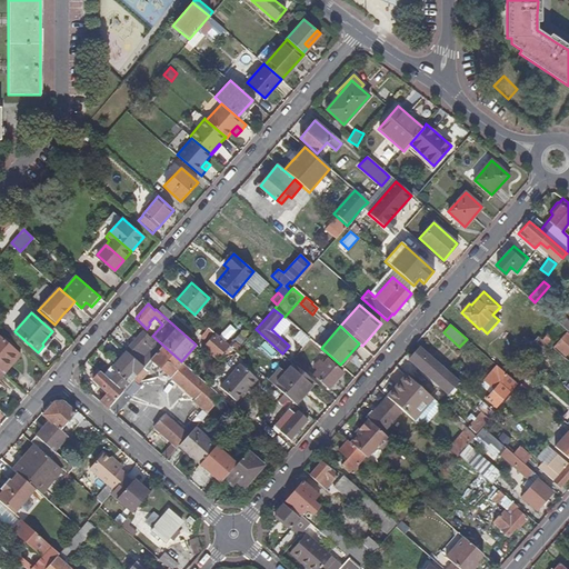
[(201,337),(207,342),(202,347),(218,360),(230,346),(209,328),(201,337)]
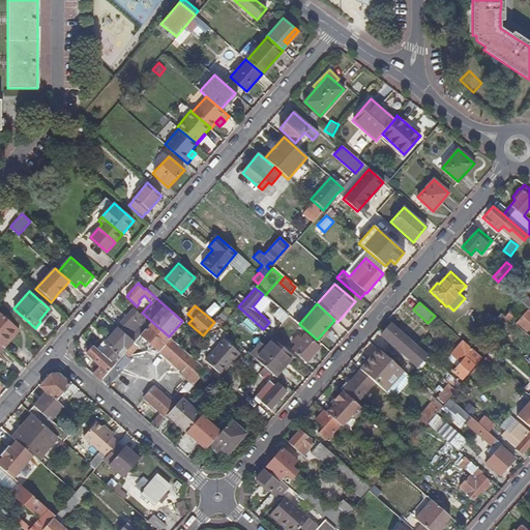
[(141,314),(134,307),(120,323),(126,329),(129,325),(135,329),(129,336),(135,342),(152,322),(142,313),(141,314)]
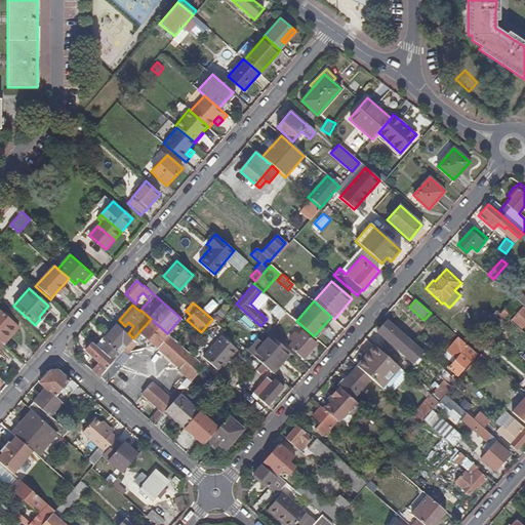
[(524,323),(524,308),(523,307),(511,320),(521,328),(524,323)]
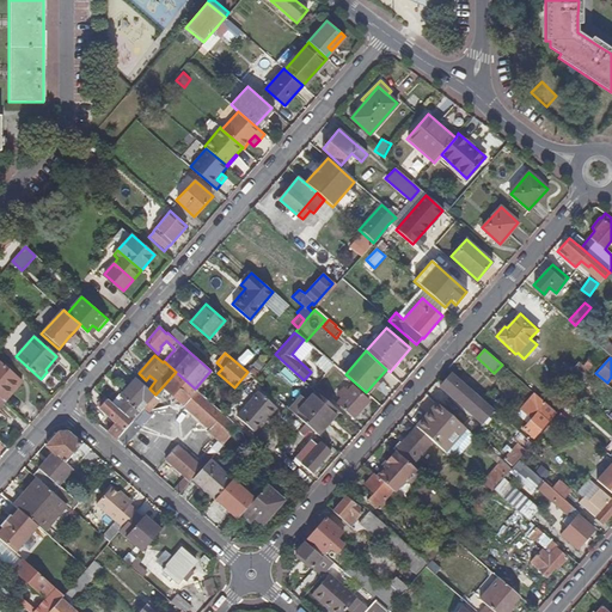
[(582,359),(571,369),(586,383),(595,369),(582,359)]
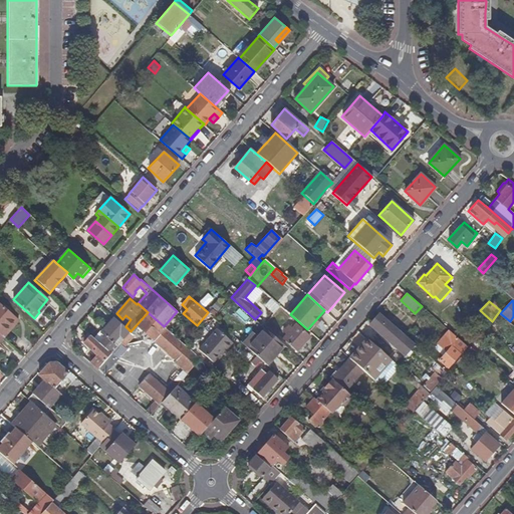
[(224,306),(220,302),(215,308),(219,312),(224,306)]
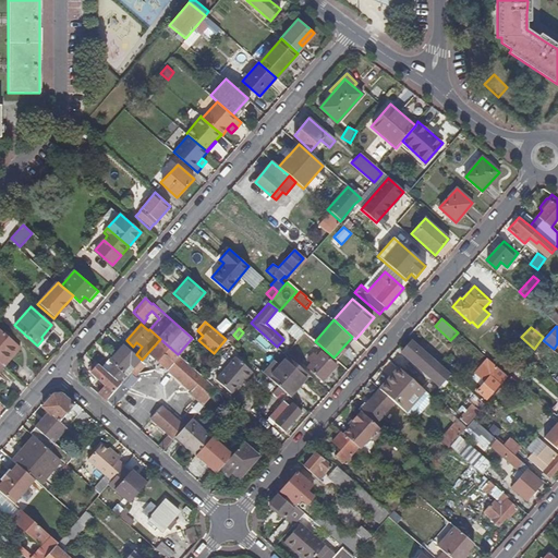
[(304,332),(300,328),(295,334),(300,338),(304,332)]
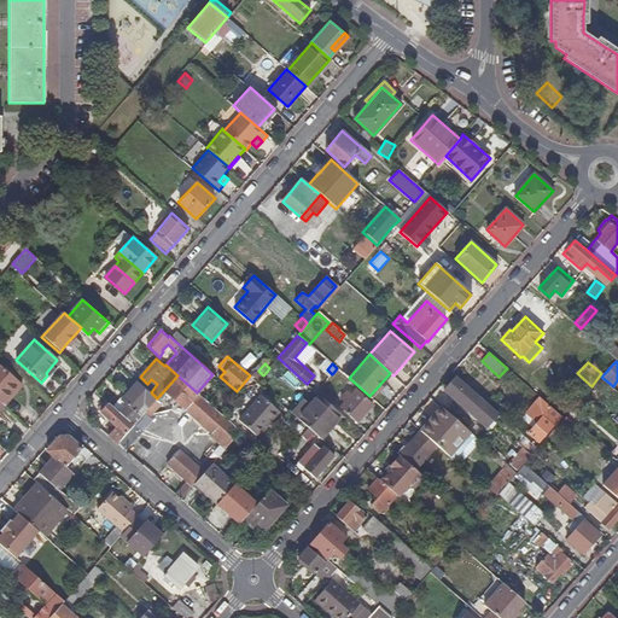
[(0,365),(0,400),(1,402),(19,383),(0,365)]
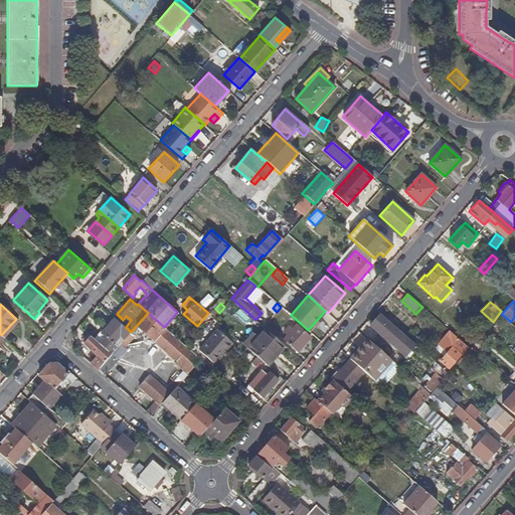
[(218,313),(214,309),(210,314),(214,318),(218,313)]
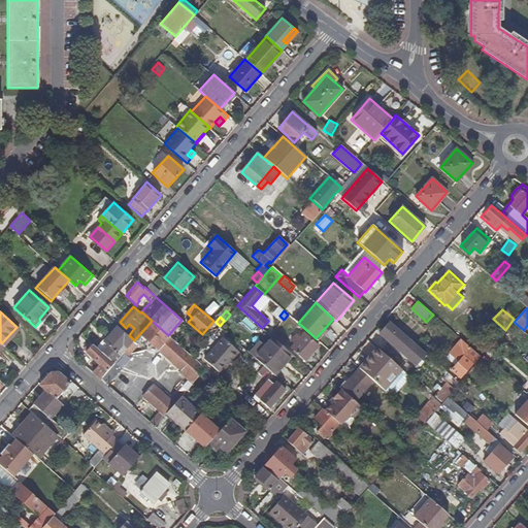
[(168,335),(152,321),(134,340),(127,349),(114,362),(100,378),(108,385),(122,369),(120,367),(138,345),(142,335),(159,351),(170,337),(168,335)]
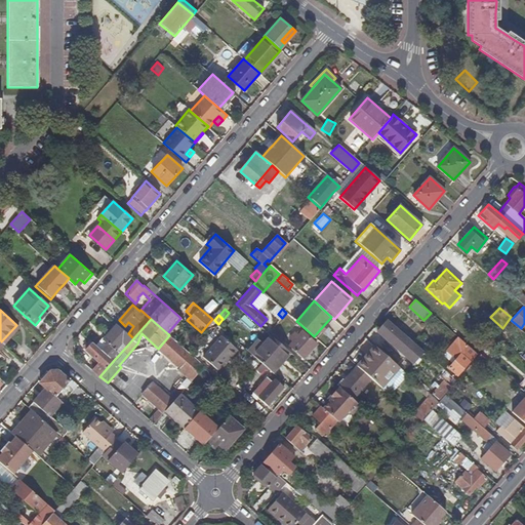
[(388,319),(376,331),(414,364),(425,352),(388,319)]
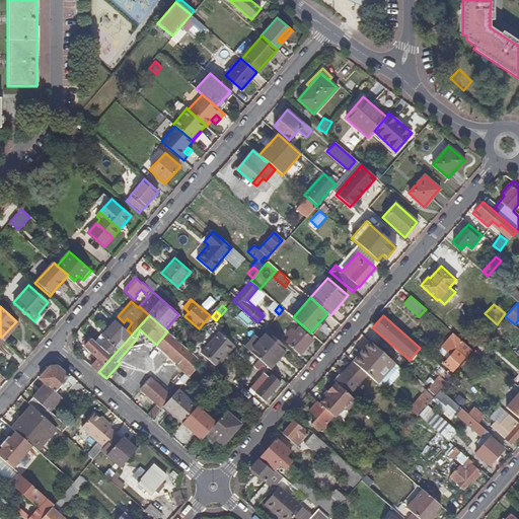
[(127,329),(116,320),(101,336),(106,340),(101,347),(109,354),(116,348),(115,347),(121,340),(125,343),(132,335),(127,329)]
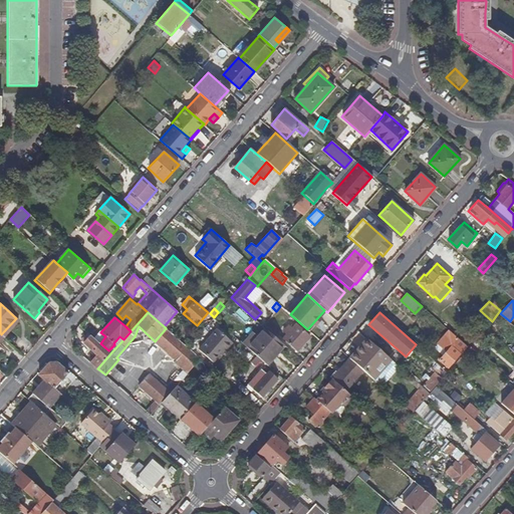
[(20,321),(16,318),(1,334),(4,336),(5,337),(20,321)]
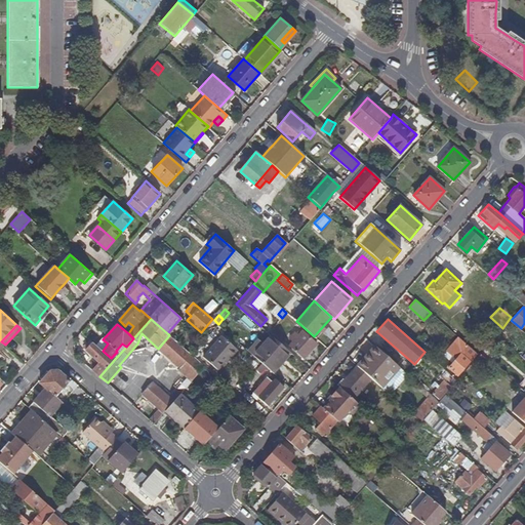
[(298,334),(292,341),(288,346),(304,359),(317,345),(303,330),(298,334)]
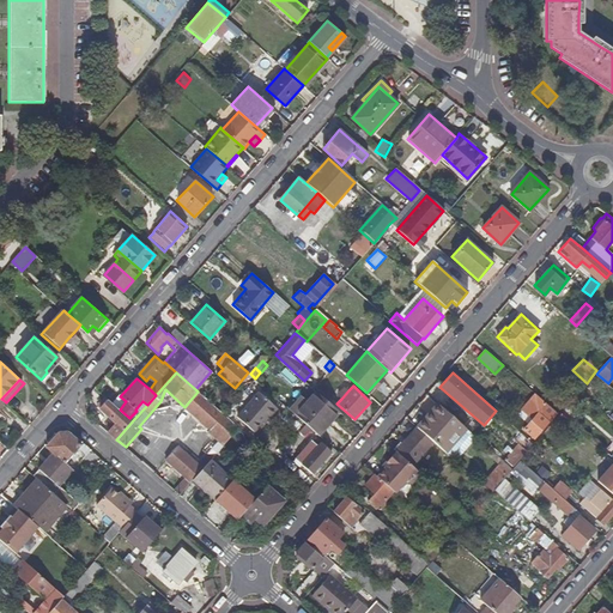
[(349,390),(344,387),(337,394),(341,399),(349,390)]
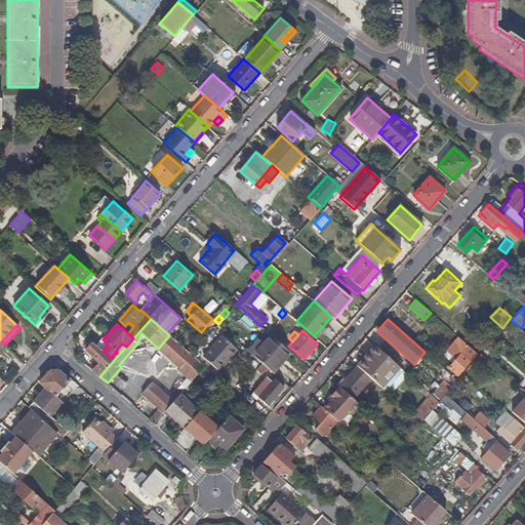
[(257,338),(248,350),(260,361),(272,371),(280,361),(281,363),(290,353),(270,334),(263,342),(257,338)]
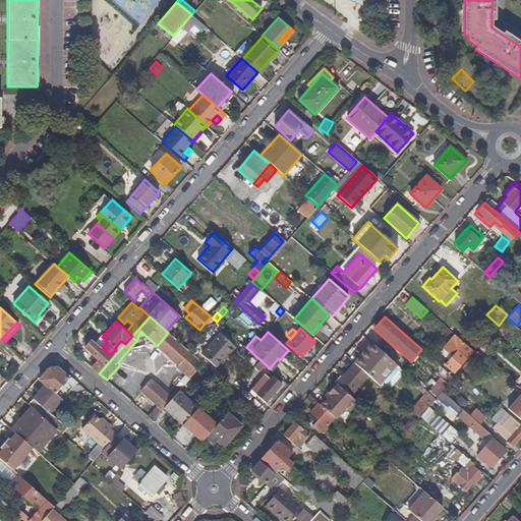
[(157,346),(160,348),(179,365),(178,366),(186,374),(169,394),(152,379),(140,391),(157,406),(148,416),(153,420),(164,407),(179,391),(204,363),(190,352),(168,333),(157,346)]
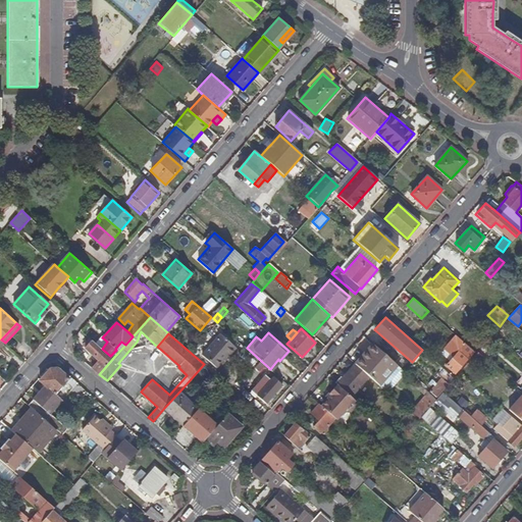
[(237,349),(220,333),(202,355),(216,368),(227,355),(229,357),(237,349)]
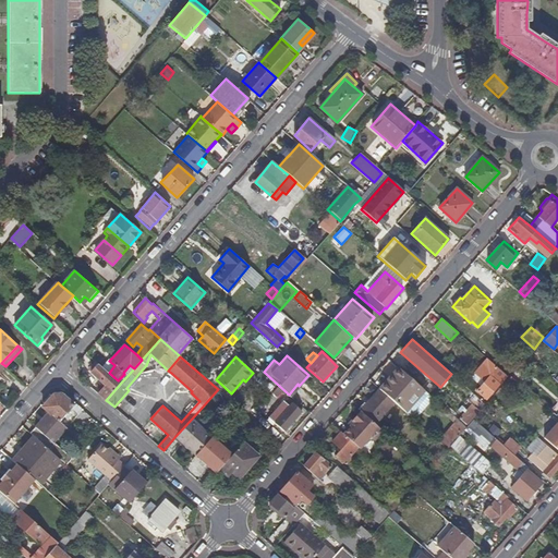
[(474,373),(475,374),(485,383),(481,387),(476,391),(485,400),(508,375),(487,358),(474,373)]
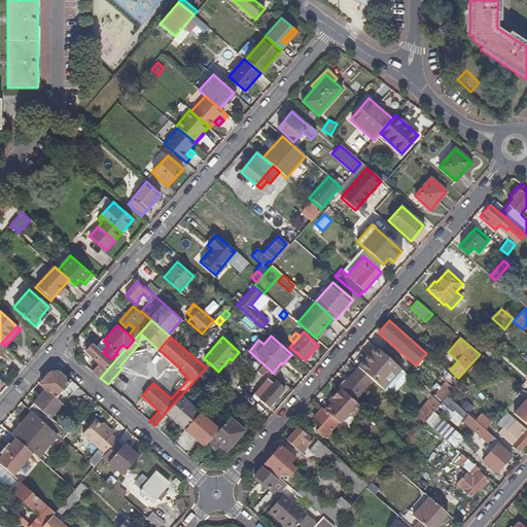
[(93,343),(84,351),(99,364),(93,372),(100,378),(114,361),(111,359),(103,352),(93,343)]
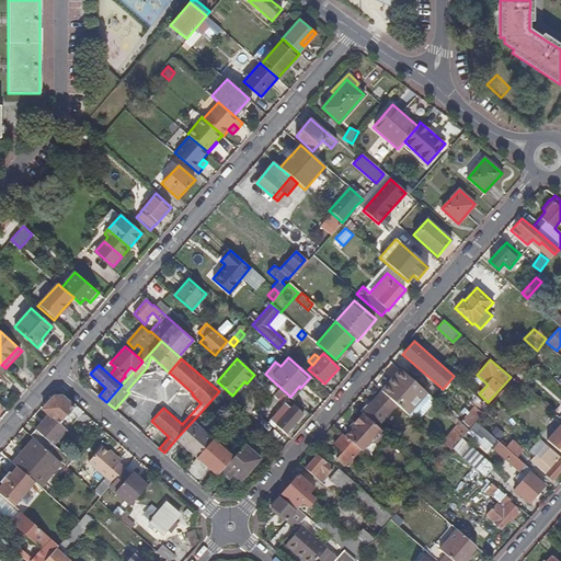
[(400,369),(381,391),(397,404),(409,414),(427,392),(400,369)]
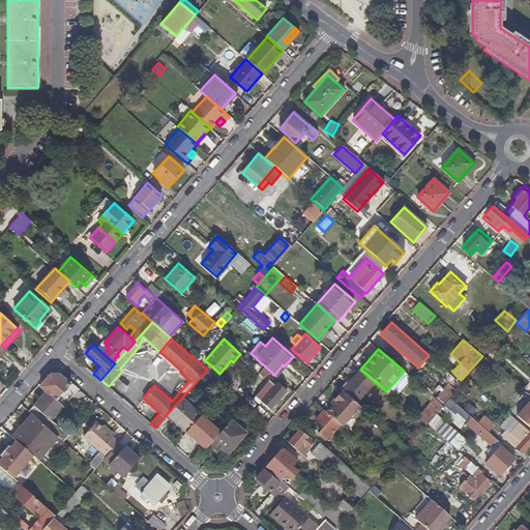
[(451,355),(448,358),(457,367),(461,363),(451,355)]
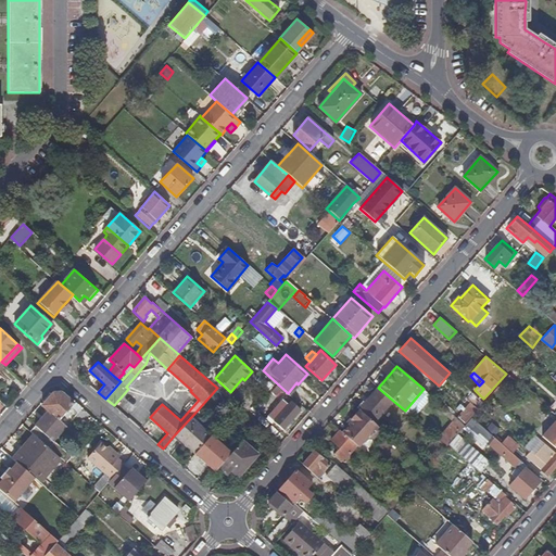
[(298,384),(297,382),(288,393),(291,395),(310,376),(307,374),(298,384)]
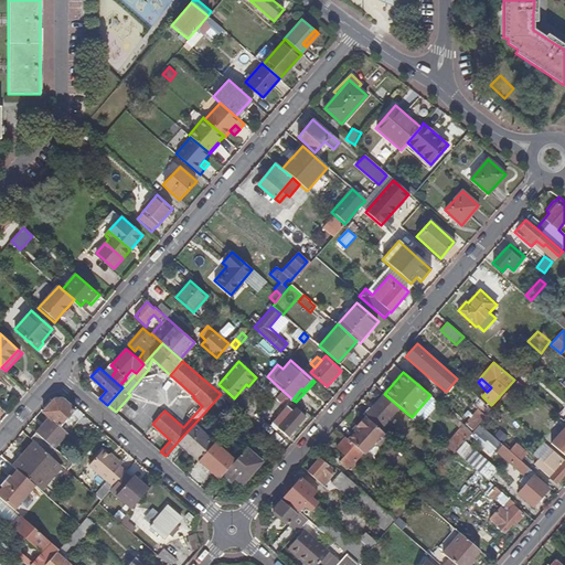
[(288,396),(281,391),(277,397),(284,402),(288,396)]
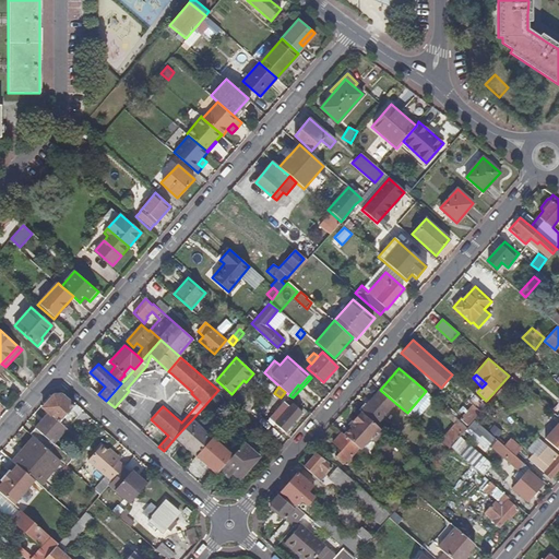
[(395,403),(380,390),(360,412),(376,426),(395,403)]
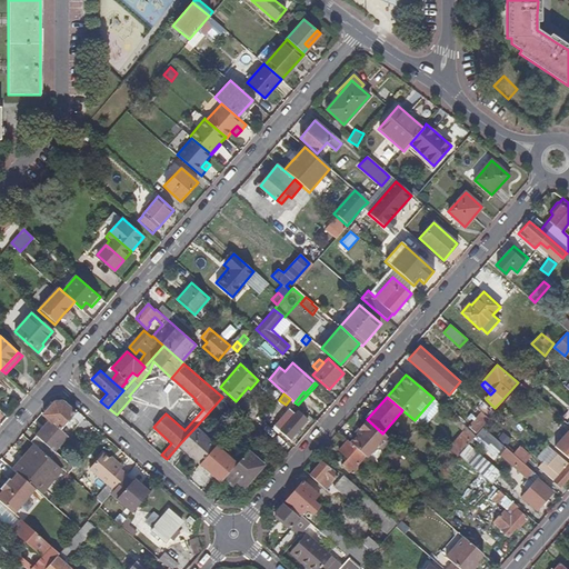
[(53,401),(43,415),(50,420),(68,436),(81,420),(75,413),(76,411),(63,401),(53,401)]
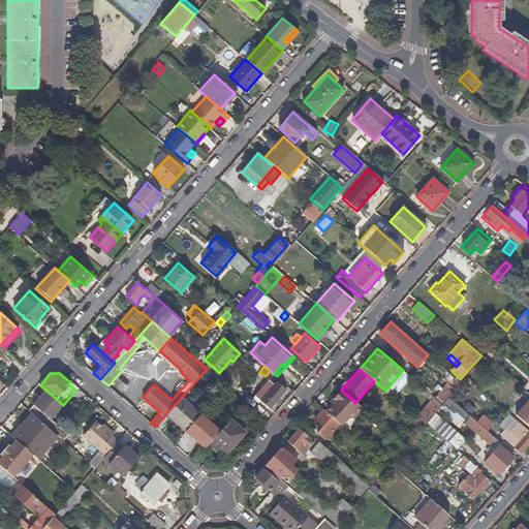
[(269,380),(255,396),(270,408),(286,390),(277,381),(274,384),(269,380)]
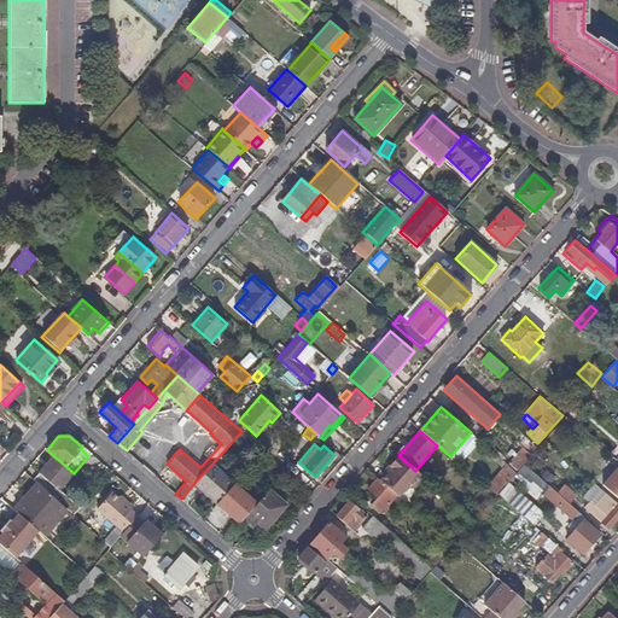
[(531,455),(523,448),(509,462),(518,470),(531,455)]
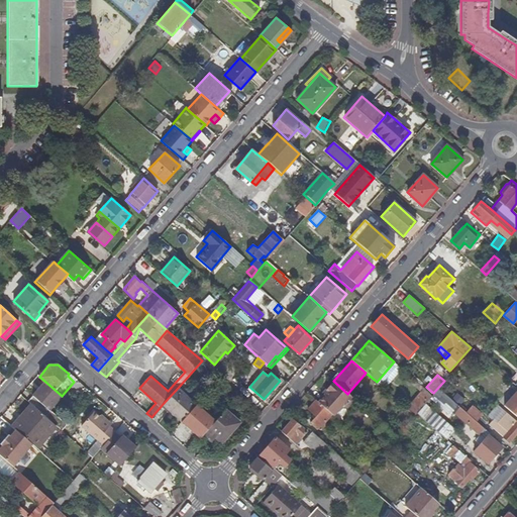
[(324,395),(318,402),(333,415),(334,416),(343,405),(347,408),(354,399),(347,394),(333,381),(322,393),(324,395)]
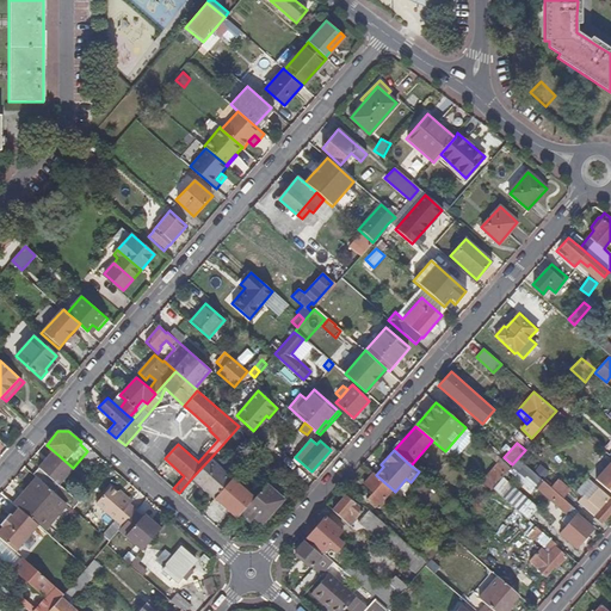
[(73,468),(54,451),(34,474),(37,477),(67,504),(73,508),(80,501),(59,485),(73,468)]
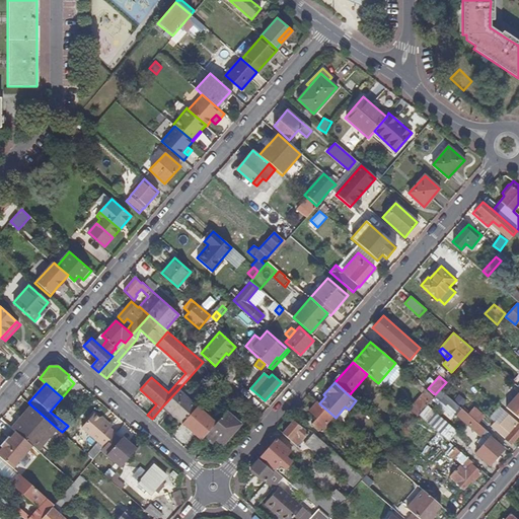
[(178,389),(163,405),(181,423),(197,406),(178,389)]
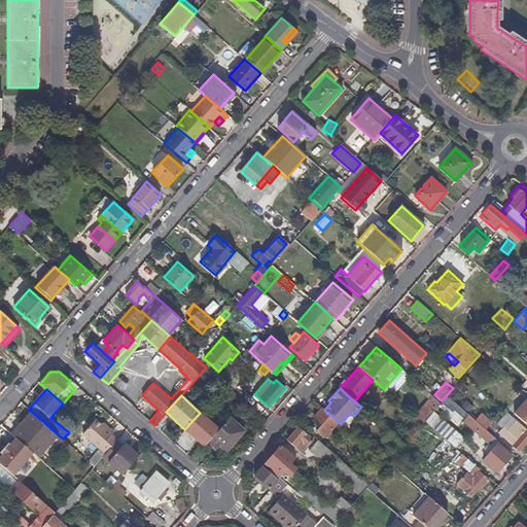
[(440,405),(460,423),(462,421),(489,446),(494,440),(497,443),(499,442),(447,395),(441,403),(440,405)]
